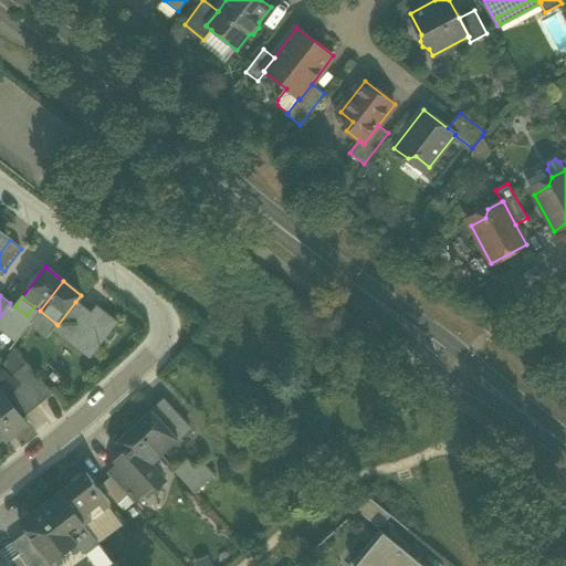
[(91,314),(75,302),(58,325),(56,324),(53,328),(88,356),(116,322),(96,306),(91,314)]
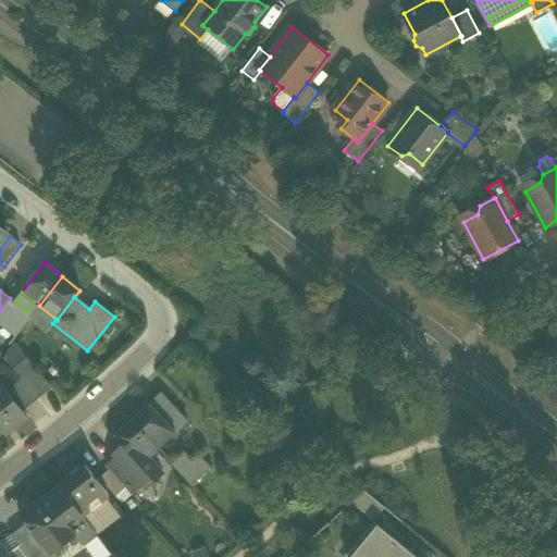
[(26,310),(15,301),(10,298),(0,311),(0,316),(20,331),(28,320),(33,316),(26,310)]
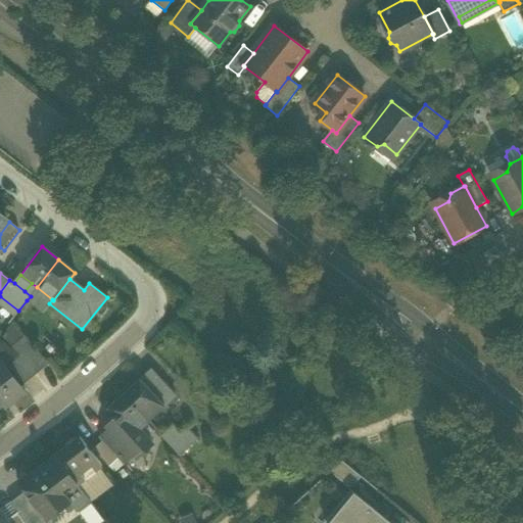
[(32,283),(25,291),(31,296),(37,287),(32,283)]
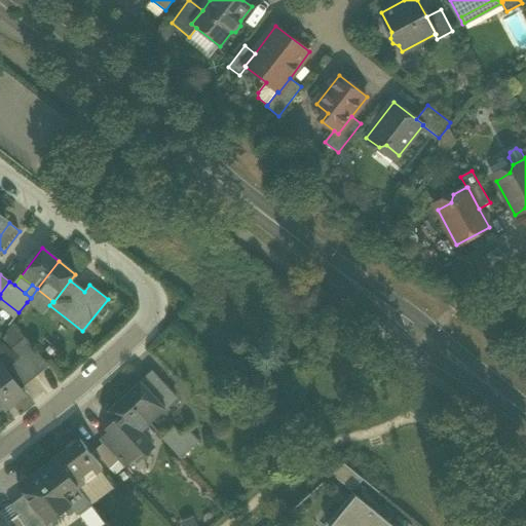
[(52,301),(37,289),(31,298),(27,302),(42,314),(49,305),(52,301)]
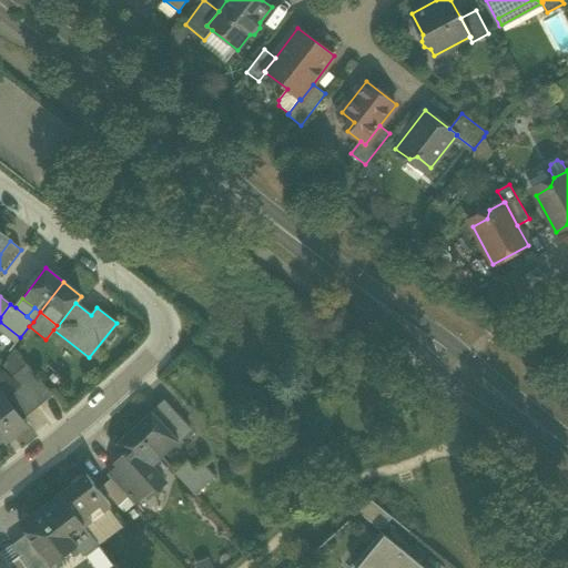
[(21,387),(38,407),(52,396),(27,365),(12,376),(21,387)]
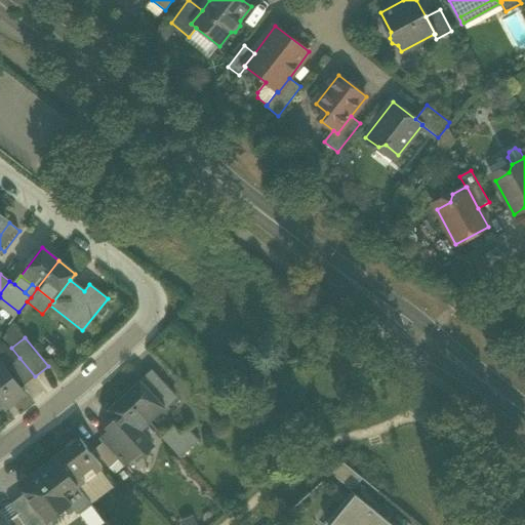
[(21,388),(35,376),(19,358),(6,369),(21,388)]
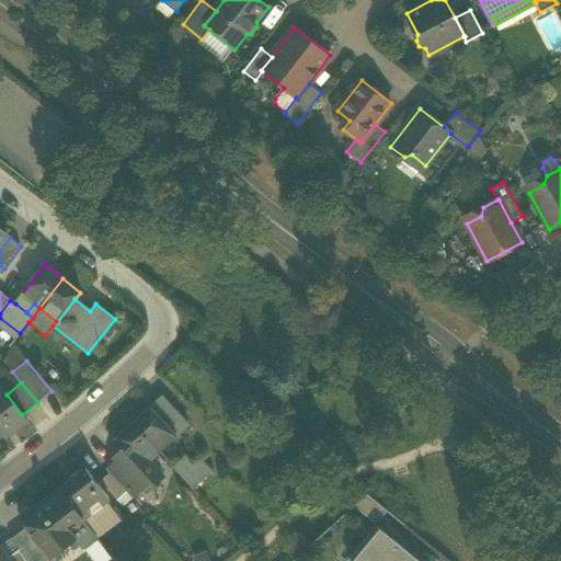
[(0,393),(0,432),(22,414),(7,395),(3,391),(0,393)]
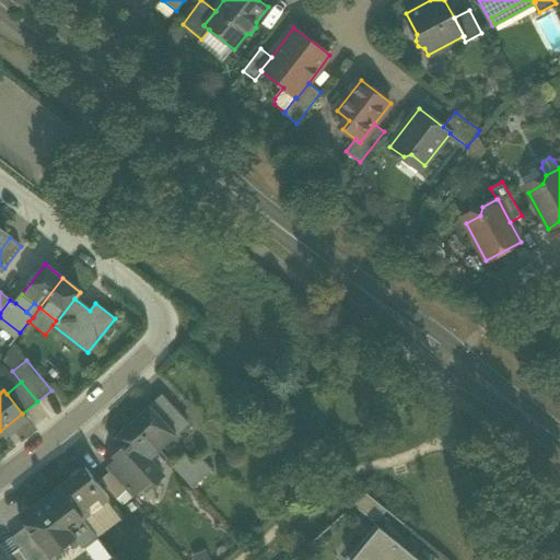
[(162,396),(150,406),(176,434),(188,423),(162,396)]
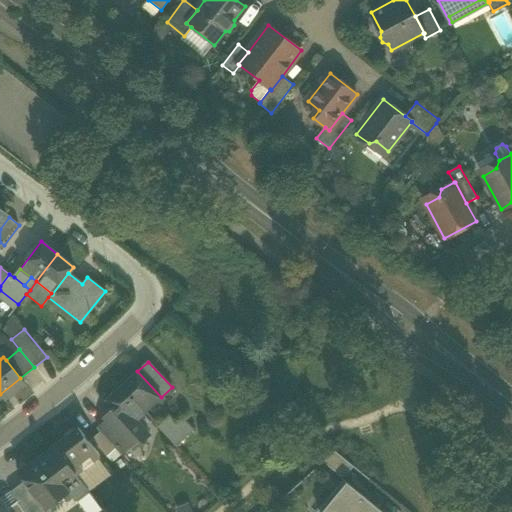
[(145,411),(161,397),(137,371),(121,385),(145,411)]
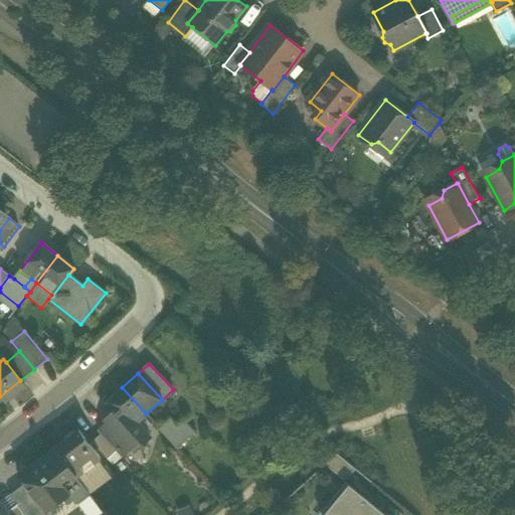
[(137,422),(146,413),(122,387),(107,401),(115,410),(105,419),(108,422),(132,448),(134,451),(150,437),(137,422)]
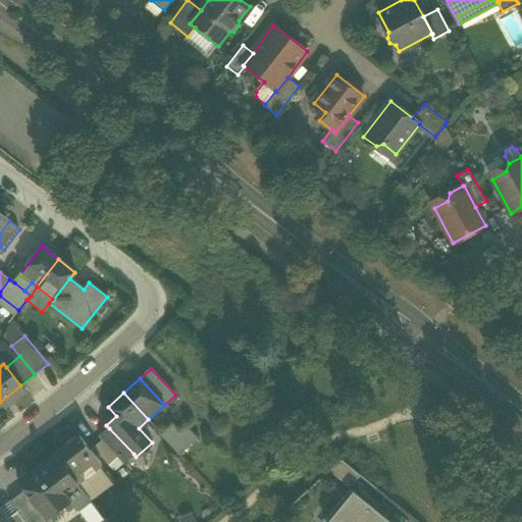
[(162,435),(180,455),(197,438),(186,427),(179,433),(172,425),(162,435)]
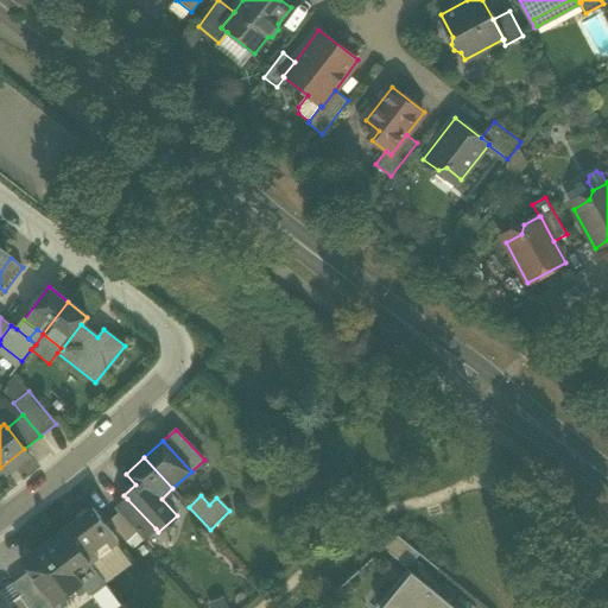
[(115,510),(119,513),(137,533),(144,539),(156,529),(127,499),(115,510)]
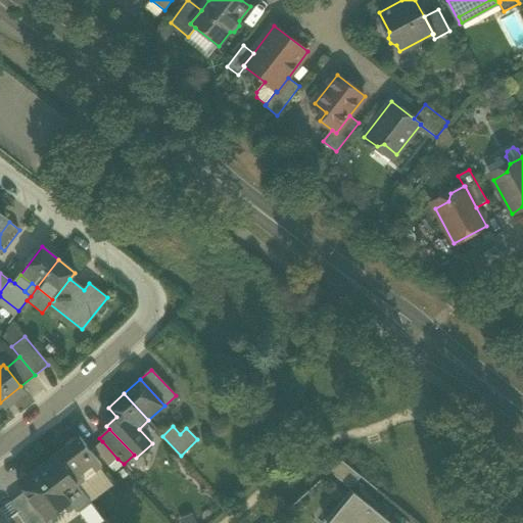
[(56,455),(78,483),(99,468),(102,466),(80,437),(56,455)]
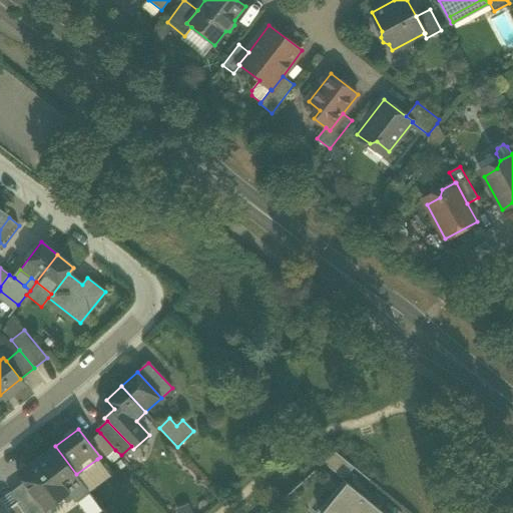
[(106,457),(115,450),(100,433),(91,440),(106,457)]
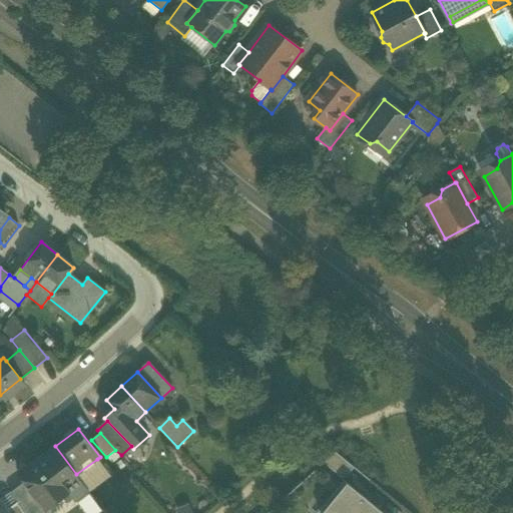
[(64,484),(76,475),(76,474),(55,446),(18,473),(24,482),(46,510),(69,493),(71,492),(64,484)]
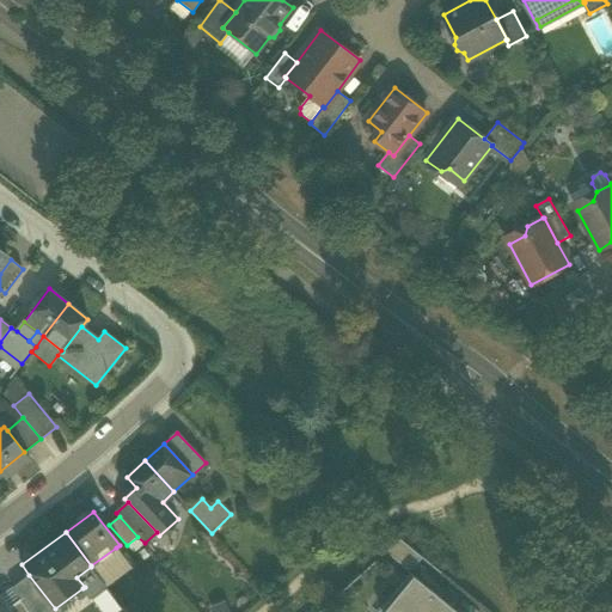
[(401,539),(386,551),(410,571),(422,557),(401,539)]
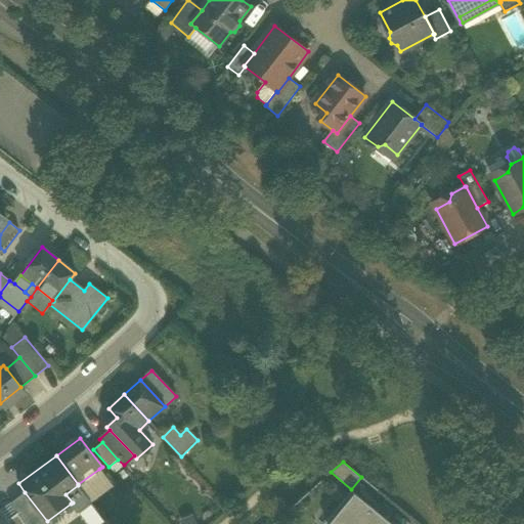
[(113,486),(99,469),(78,484),(78,485),(91,503),(113,486)]
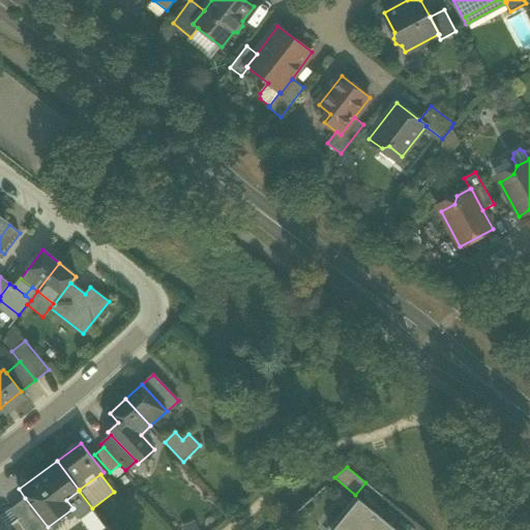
[(91,507),(79,491),(66,500),(74,508),(71,509),(78,518),(91,507)]
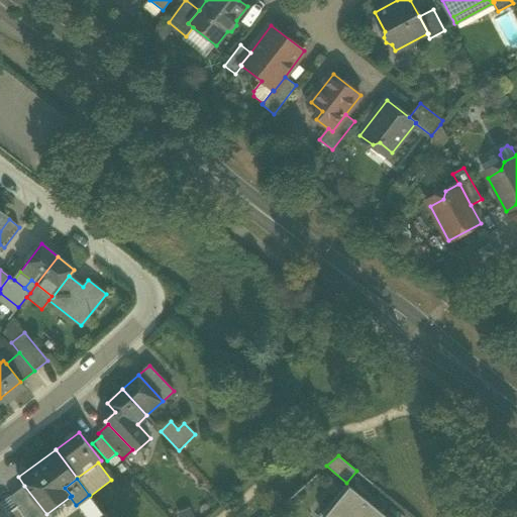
[(388,516),(346,483),(320,516),(388,516)]
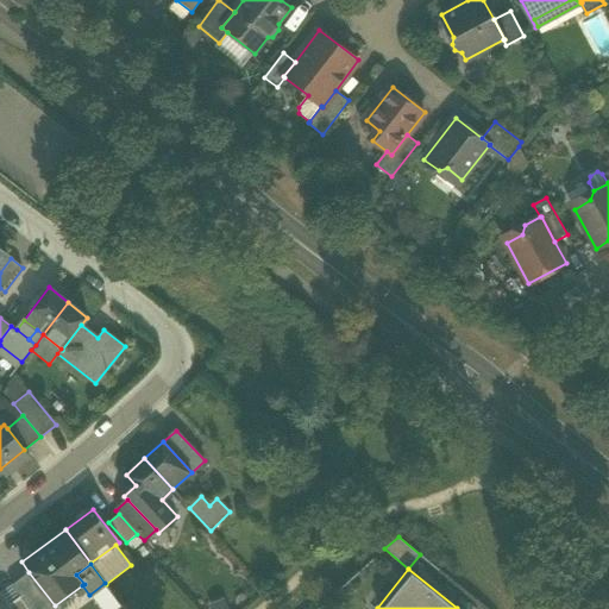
[(50,608),(55,606),(29,572),(12,585),(20,597),(29,608),(50,608)]
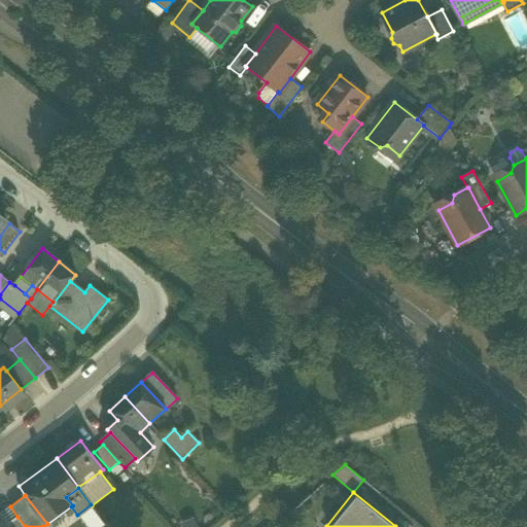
[(10,506),(0,513),(7,523),(18,517),(10,506)]
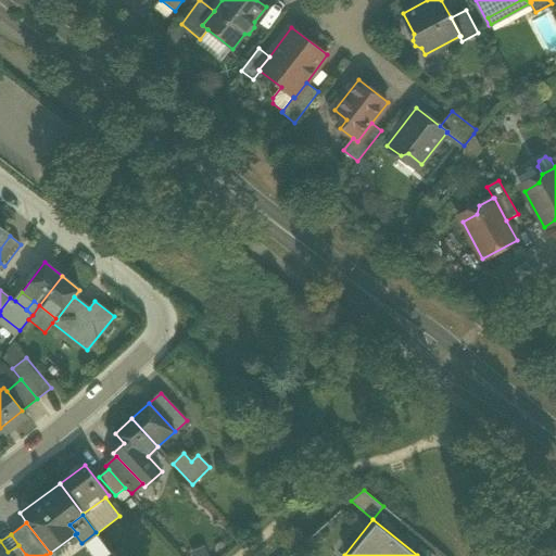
[(86,542),(95,555),(101,555),(109,552),(98,534),(86,542)]
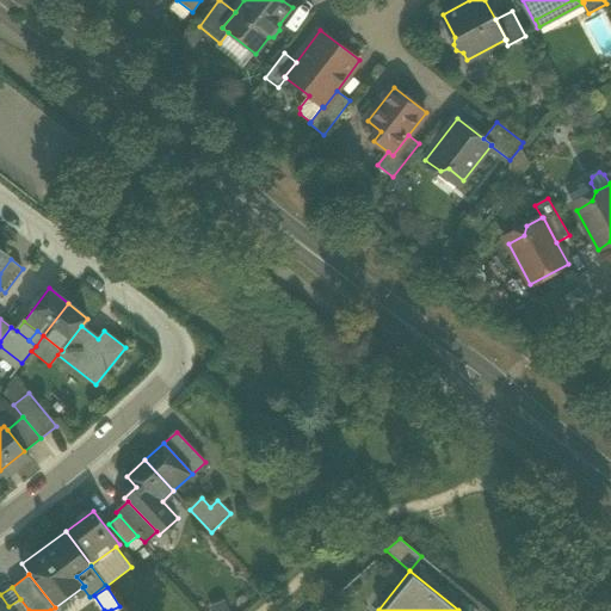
[(0,594),(0,593),(0,610),(11,610),(8,608),(8,606),(0,594)]
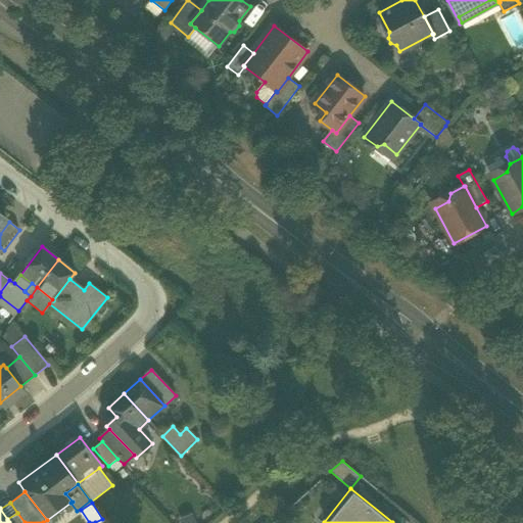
[(25,522),(17,513),(7,520),(9,522),(25,522)]
